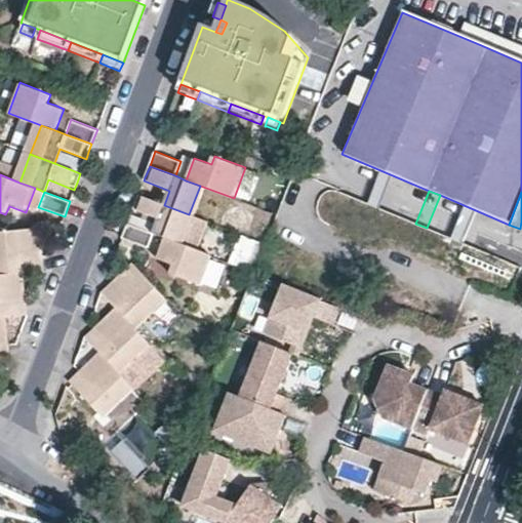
[(164,205),(137,196),(133,206),(132,210),(158,220),(153,234),(164,238),(192,248),(202,219),(189,214),(164,205)]
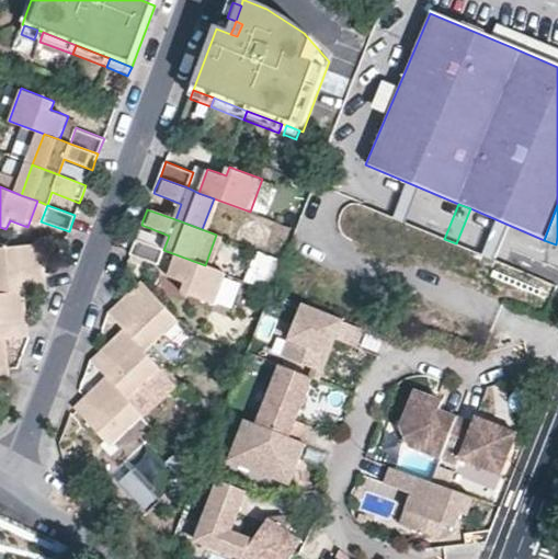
[(158,265),(163,250),(136,239),(132,251),(129,255),(158,265)]
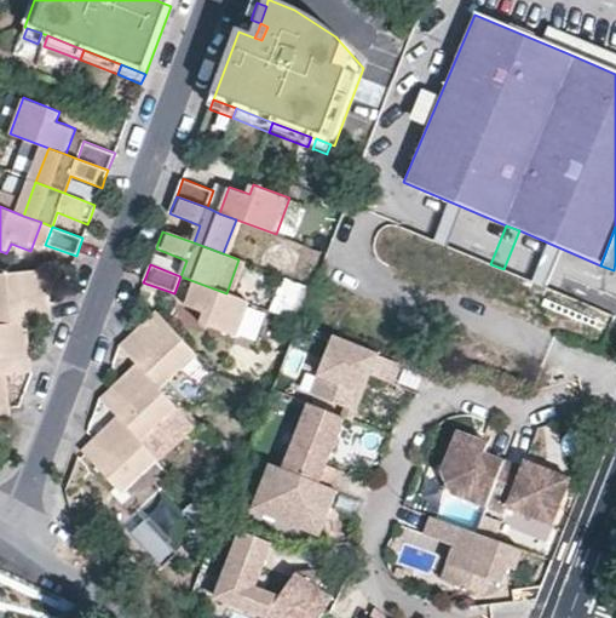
[(504,269),(490,264),(482,281),(496,287),(504,269)]
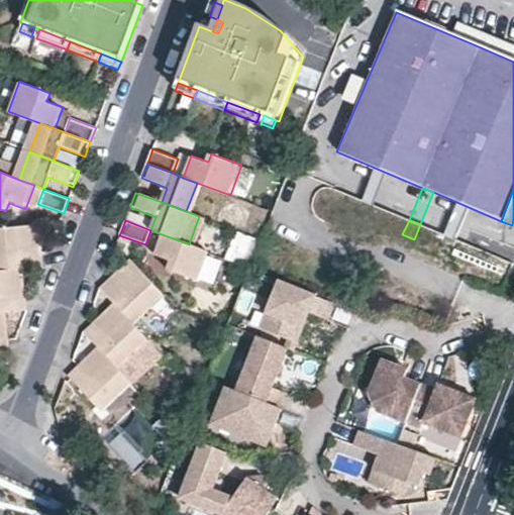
[(39,239),(38,225),(0,229),(0,270),(21,268),(42,266),(39,239)]
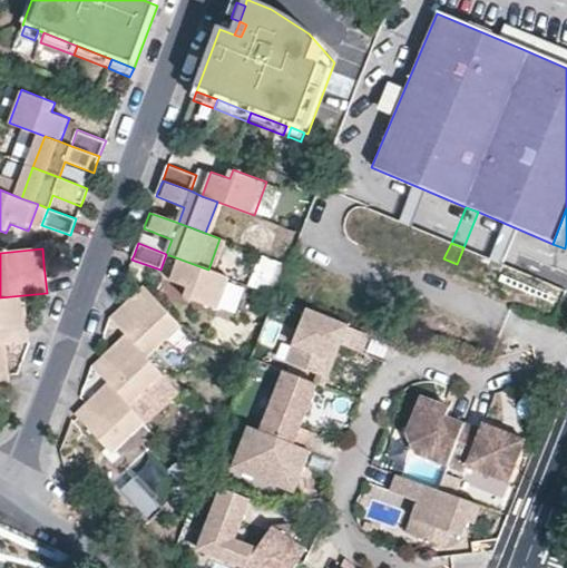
[(273,294),(282,265),(256,256),(246,286),(273,294)]
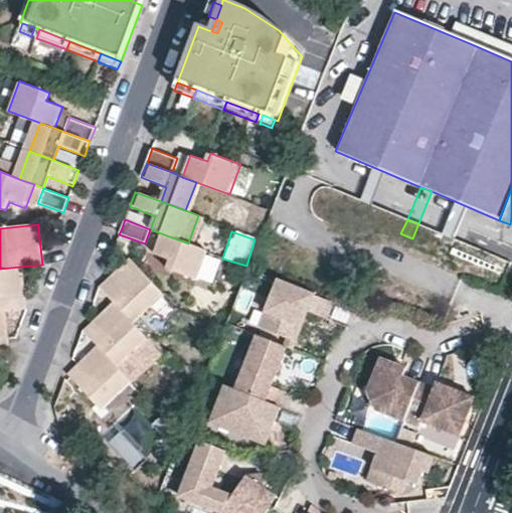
[(188,243),(161,233),(153,254),(169,261),(166,269),(191,279),(202,248),(188,243)]
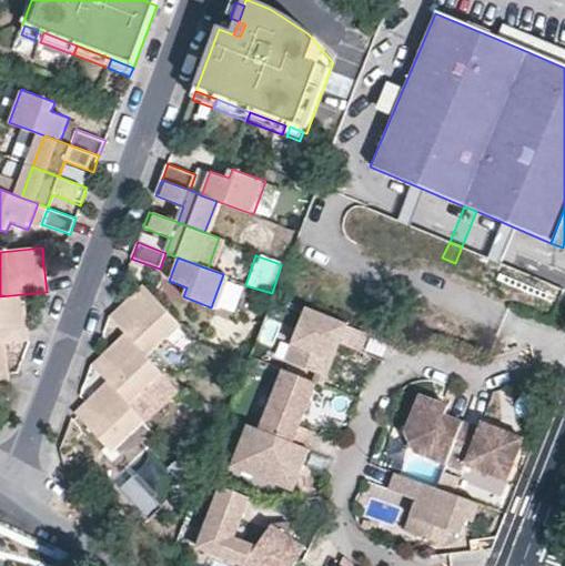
[(180,324),(142,283),(122,303),(109,316),(124,332),(148,356),(180,324)]
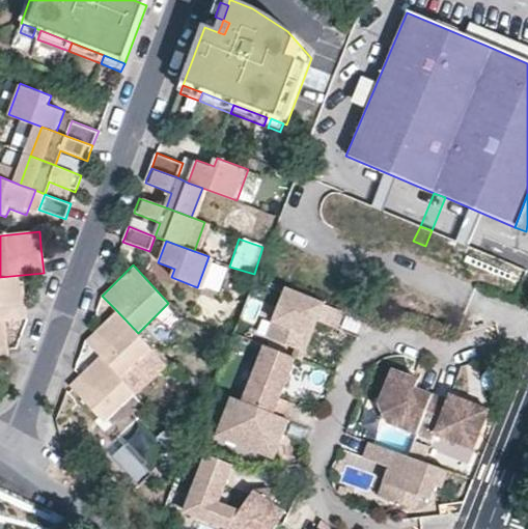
[(23,286),(22,275),(0,277),(0,321),(4,321),(26,318),(23,286)]
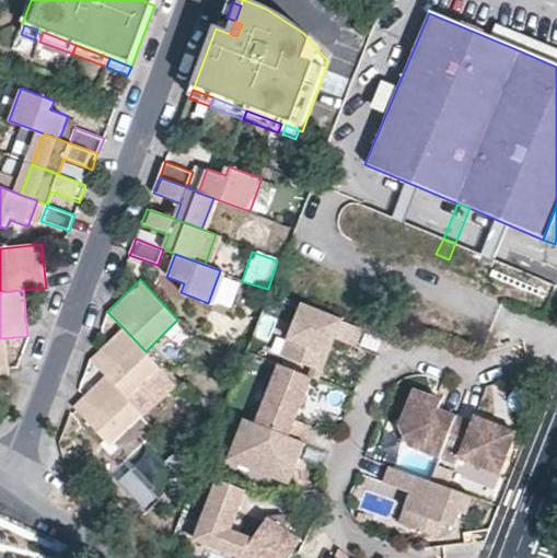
[(358,326),(298,302),(277,353),(310,367),(317,370),(331,336),(351,344),(358,326)]
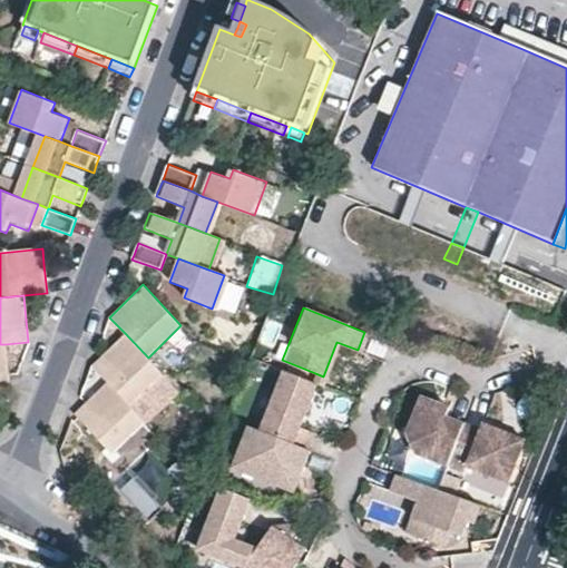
[(148,358),(125,333),(105,352),(90,365),(107,382),(145,421),(178,389),(163,373),(148,358)]
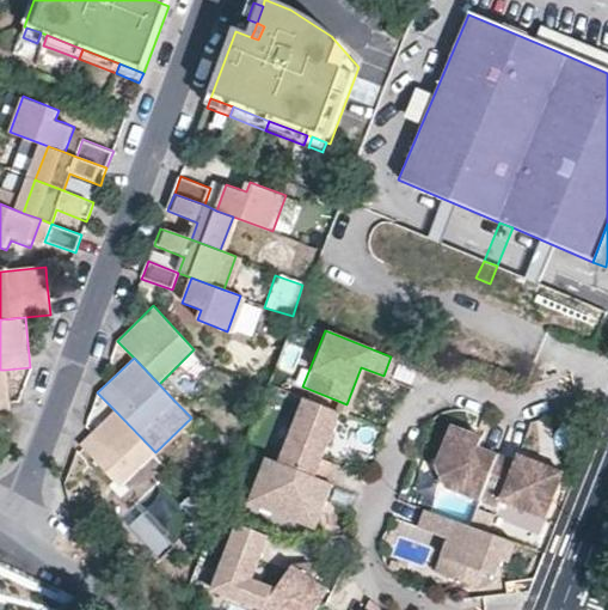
[(8,412),(5,370),(0,370),(0,421),(10,420),(8,412)]
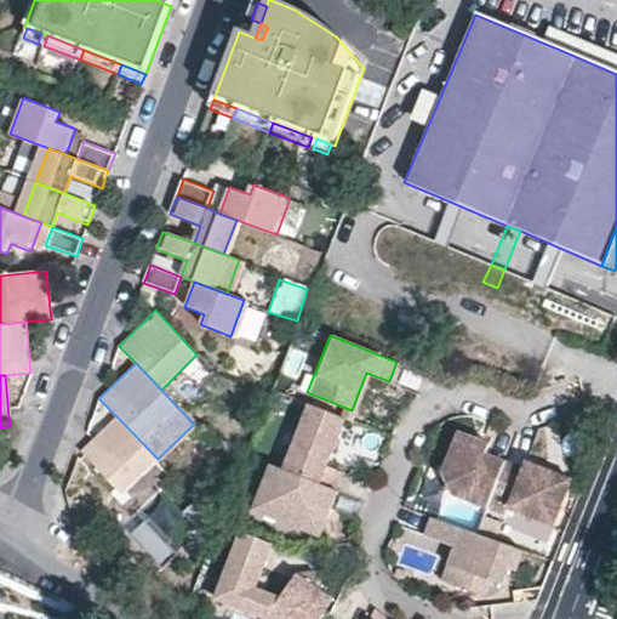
[(340,415),(307,403),(281,469),(330,488),(337,469),(323,463),(341,416),(340,415)]
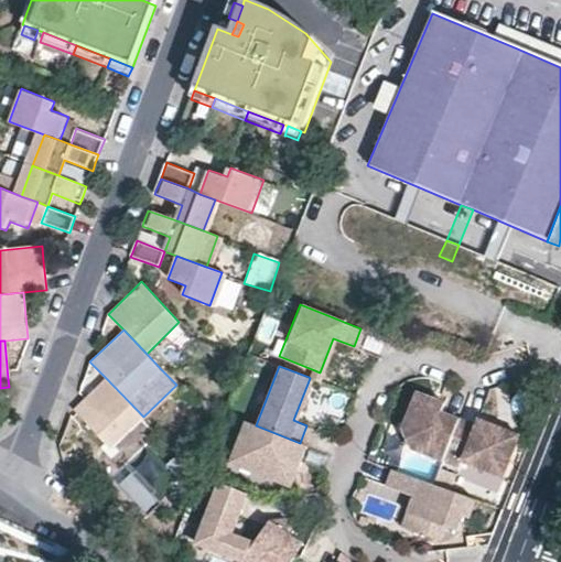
[(316,380),(320,373),(312,369),(309,377),(310,378),(316,380)]
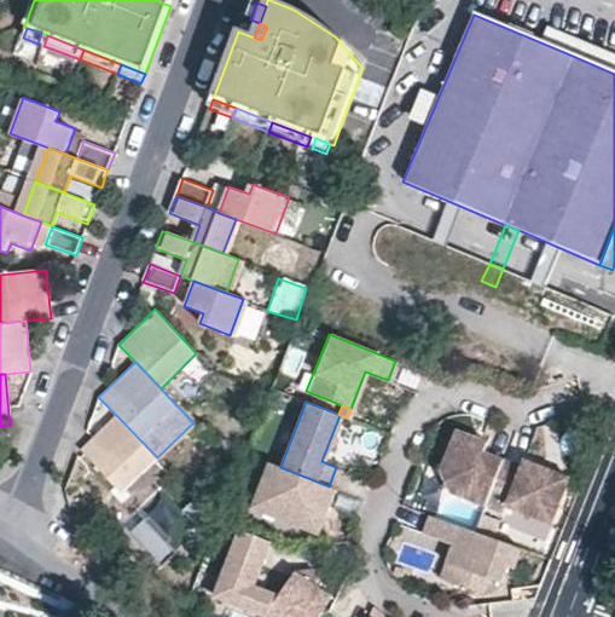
[(157,457),(116,415),(87,444),(79,453),(120,495),(158,459),(157,457)]
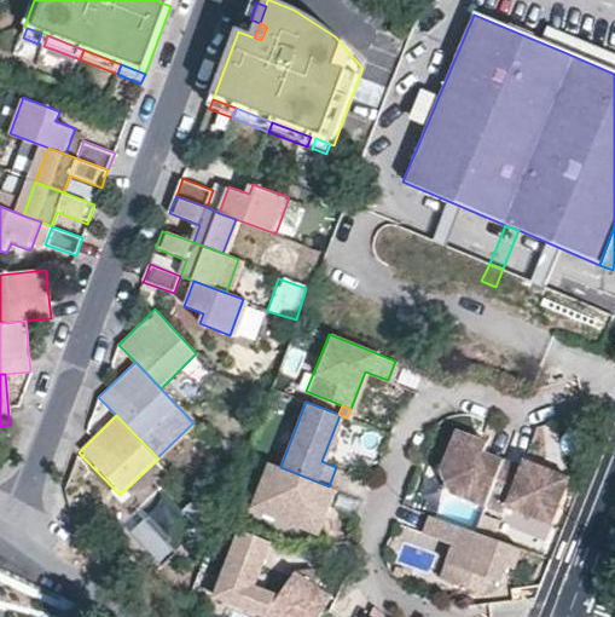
[(485,440),(453,428),(437,470),(448,490),(482,503),(500,459),(481,450),(485,440)]
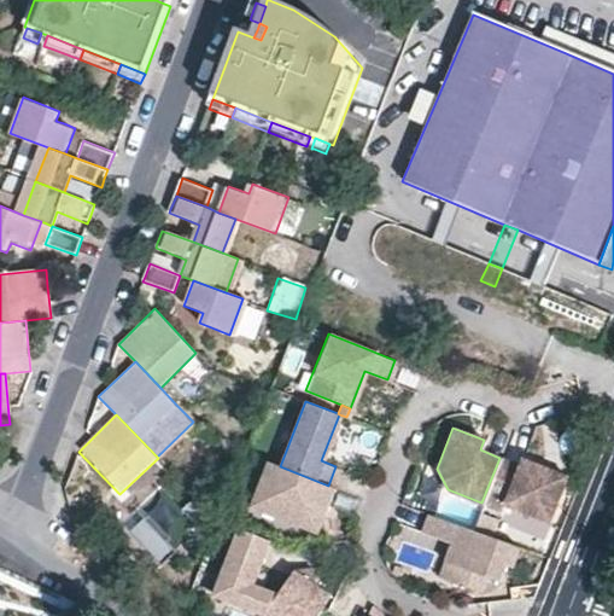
[(518,464),(500,458),(481,503),(480,506),(501,513),(504,503),(549,521),(567,476),(520,458),(518,464)]
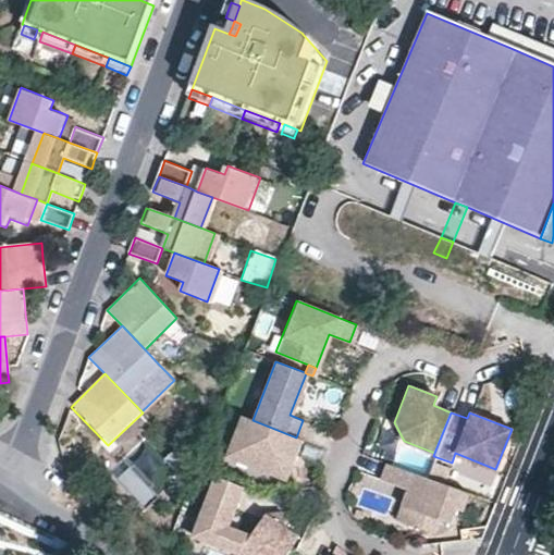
[(253,420),(250,419),(234,459),(260,470),(288,466),(299,439),(296,438),(253,420)]
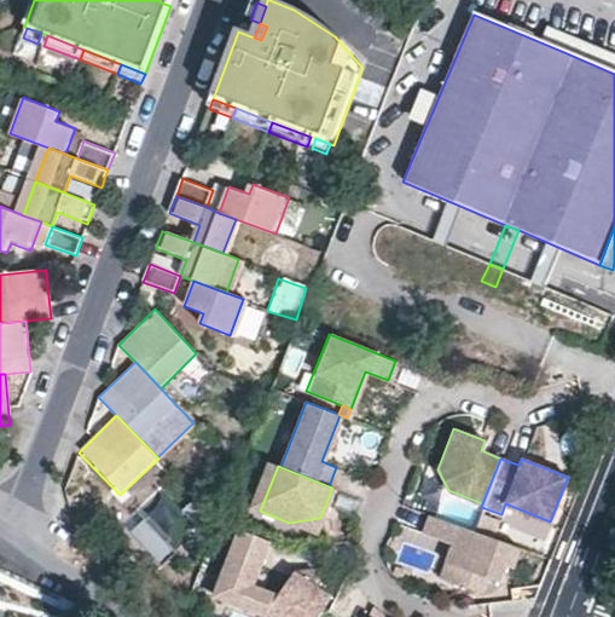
[(456,524),(427,513),(421,531),(450,542),(456,524)]
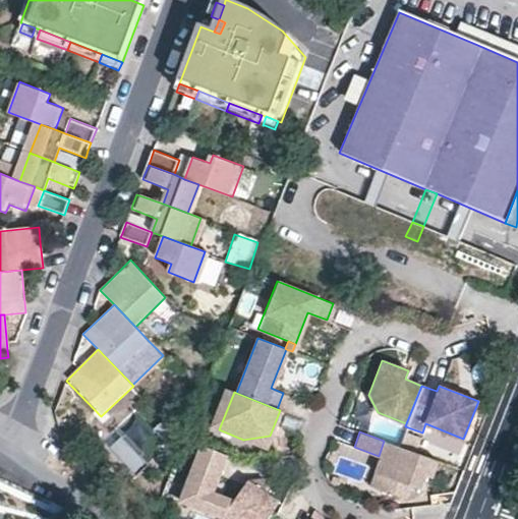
[(270,436),(243,440),(266,448),(270,436)]
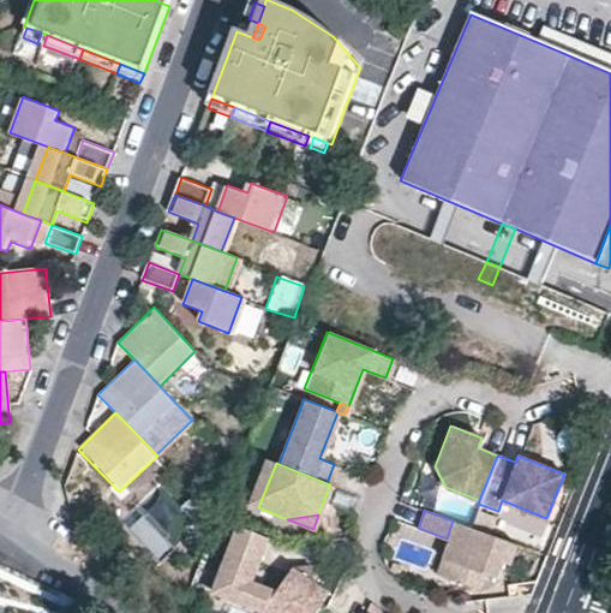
[(150,561),(167,549),(142,516),(126,528),(150,561)]
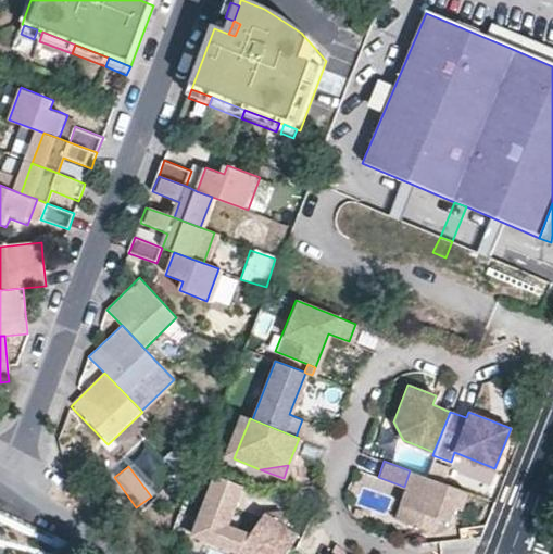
[(425,476),(410,470),(404,487),(393,516),(419,526),(424,512),(437,516),(449,520),(460,489),(425,476)]
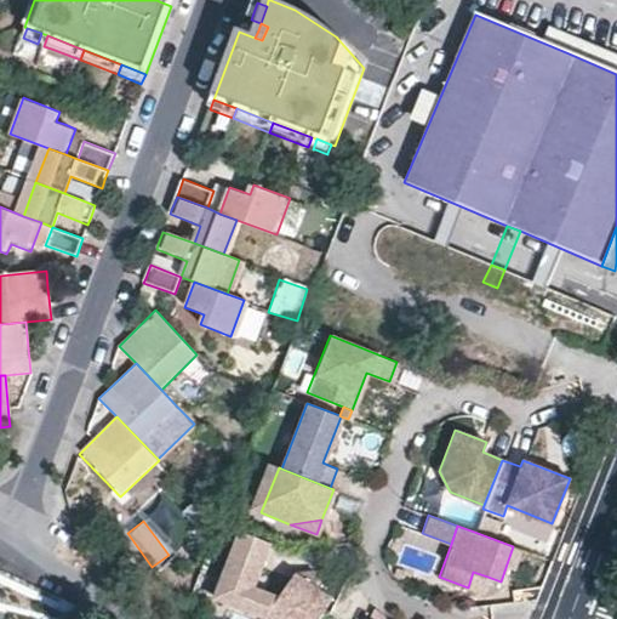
[(269,541),(239,529),(212,596),(264,617),(278,597),(251,586),(269,541)]
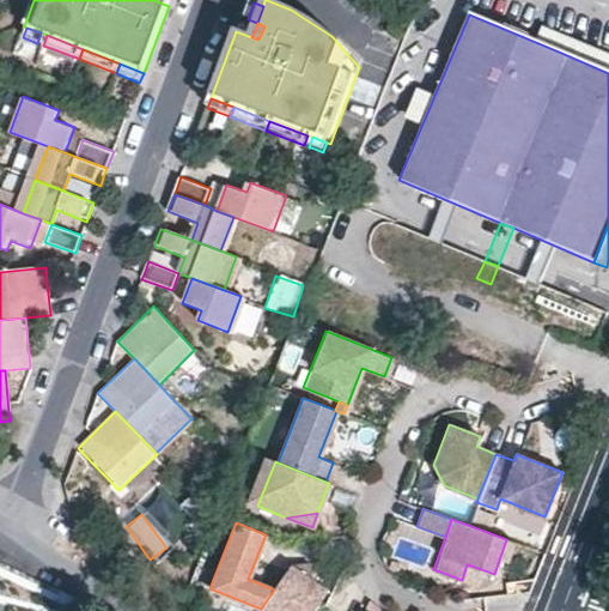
[(309,610),(312,605),(308,563),(290,566),(274,590),(261,609),(259,610),(309,610)]
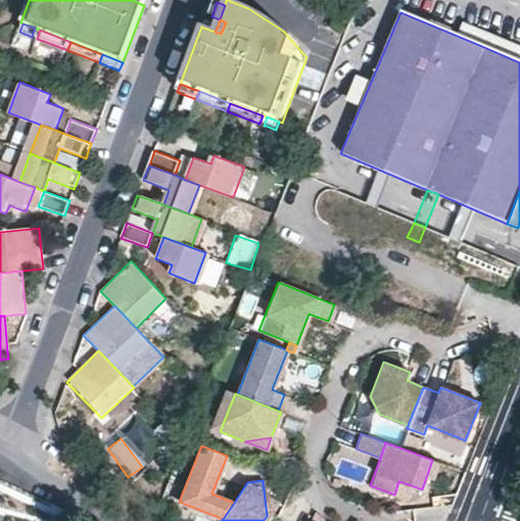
[(406,499),(411,485),(398,481),(394,494),(406,499)]
